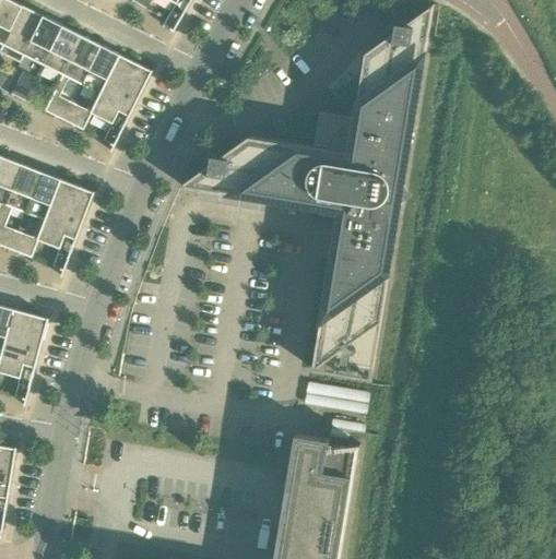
[(0,44),(1,45),(21,6),(10,0),(0,0),(0,44)]
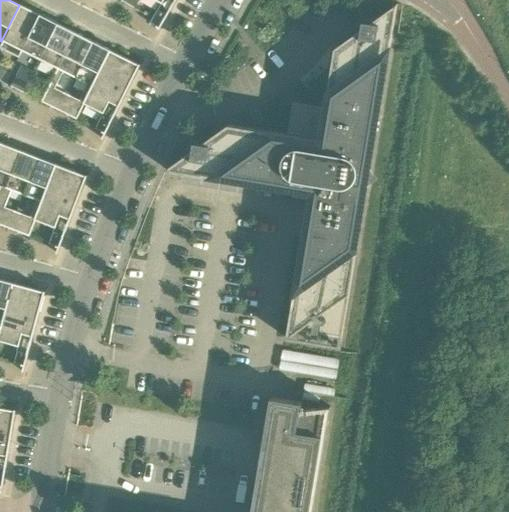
[(151,0),(157,3),(154,9),(164,15),(173,0),(151,0)]
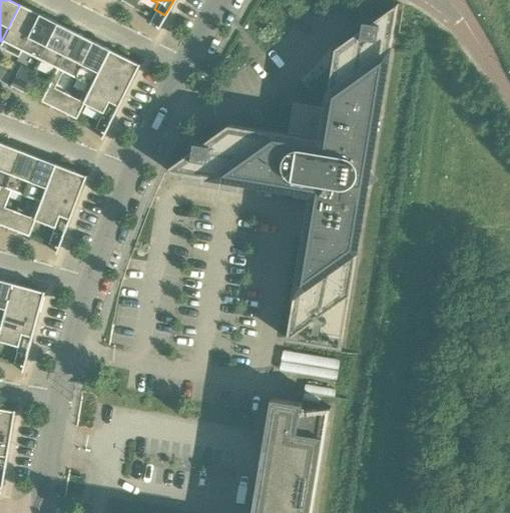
[(163,169),(181,172),(308,193),(285,339),(296,331),(340,338),(365,184),(372,179),(367,172),(395,3),(369,22),(360,21),(359,29),(333,48),(321,120),(318,122),(312,115),(296,126),(301,134),(298,136),(225,124),(199,143),(190,141),(189,150),(163,169)]
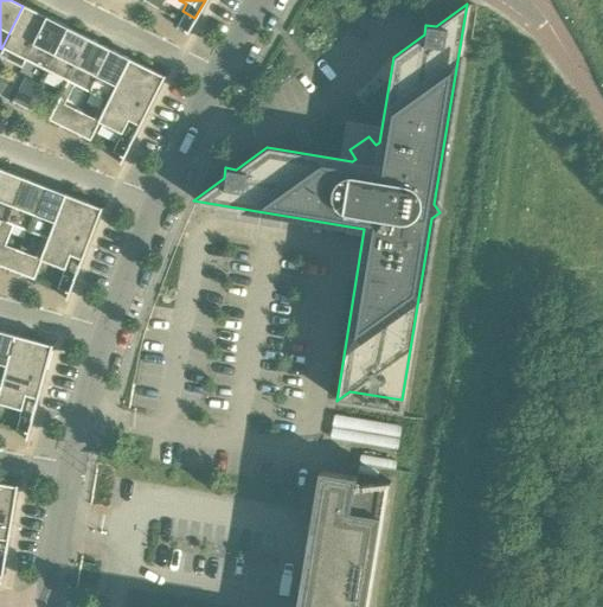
[(0,58),(19,68),(24,59),(23,59),(44,17),(23,6),(1,49),(0,48),(0,58)]
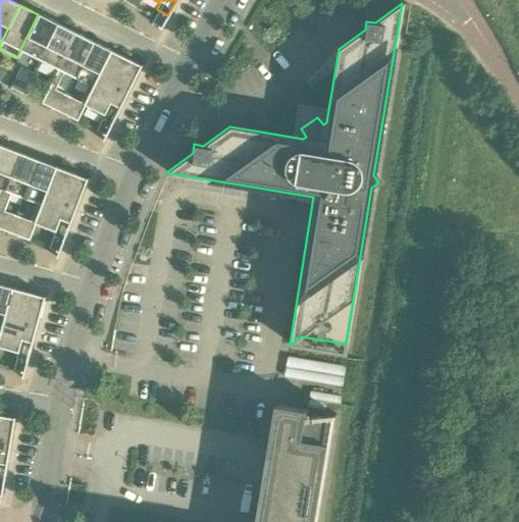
[(157,9),(152,18),(149,23),(158,29),(159,30),(167,15),(157,9)]
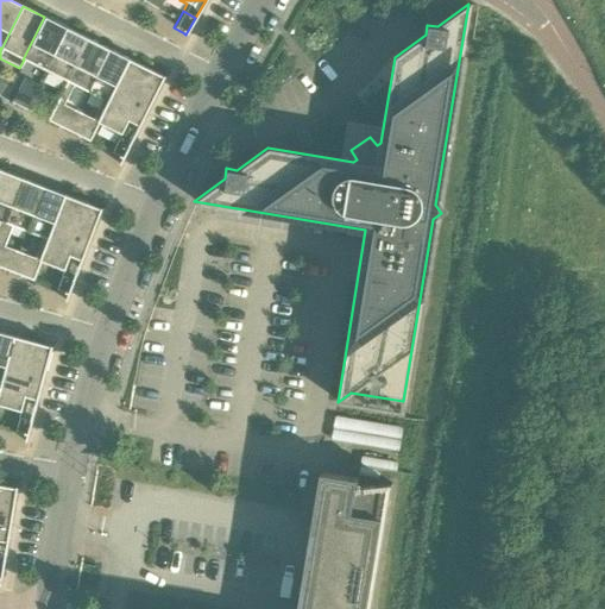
[(23,60),(24,60),(44,70),(65,27),(44,17),(23,60)]
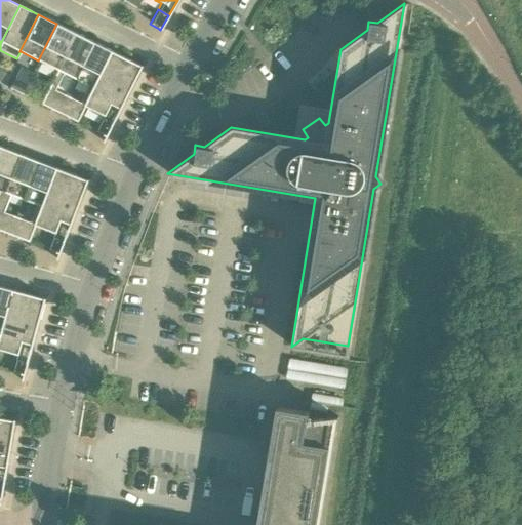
[(38,61),(56,70),(75,33),(56,24),(38,61)]
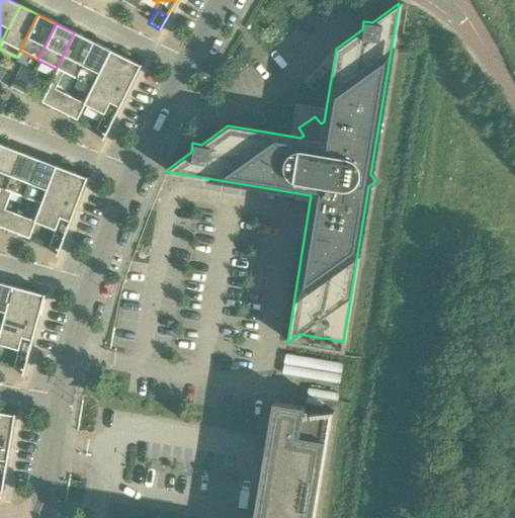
[(38,102),(57,111),(92,41),(74,32),(56,69),(38,102)]
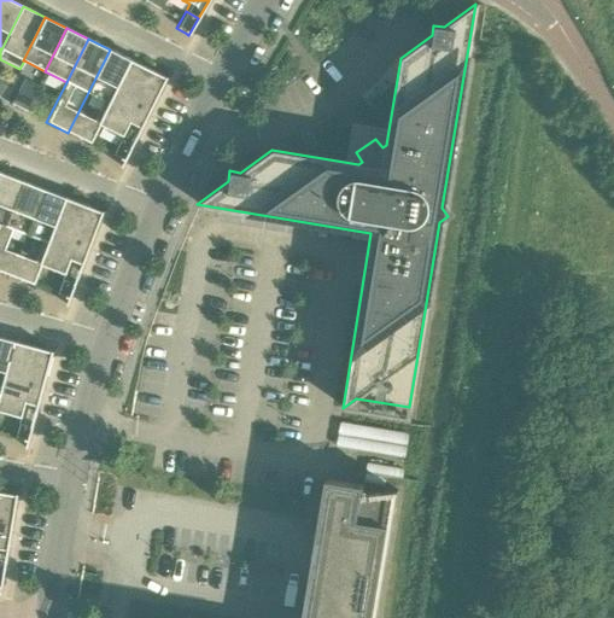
[(89,144),(99,124),(132,60),(110,50),(68,133),(89,144)]
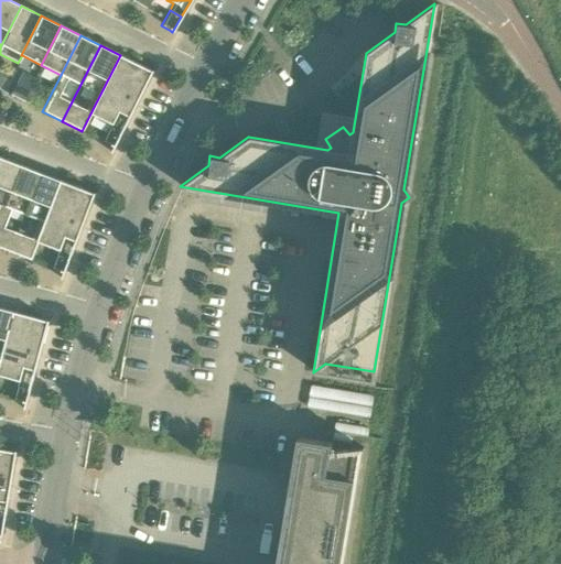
[(120,55),(90,114),(110,123),(101,141),(112,148),(151,71),(150,69),(150,71),(120,55)]
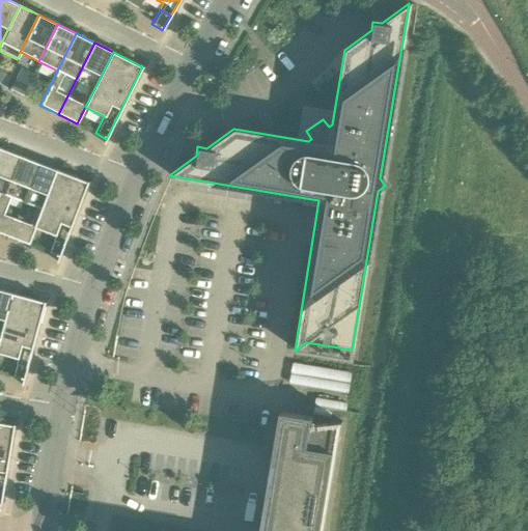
[(8,89),(22,95),(26,86),(14,79),(8,89)]
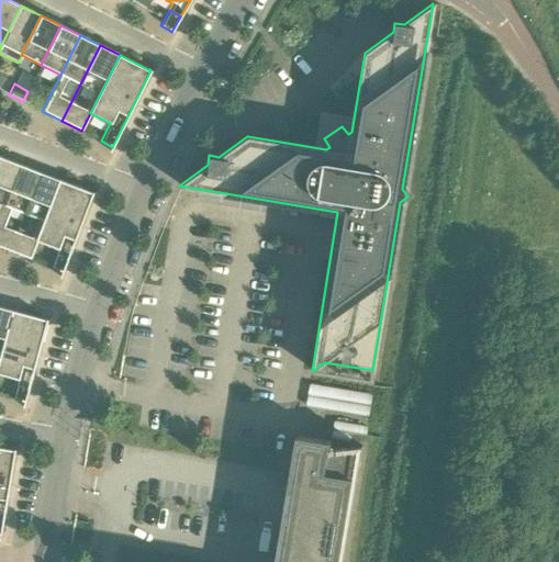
[(28,91),(23,101),(36,109),(42,98),(28,91)]
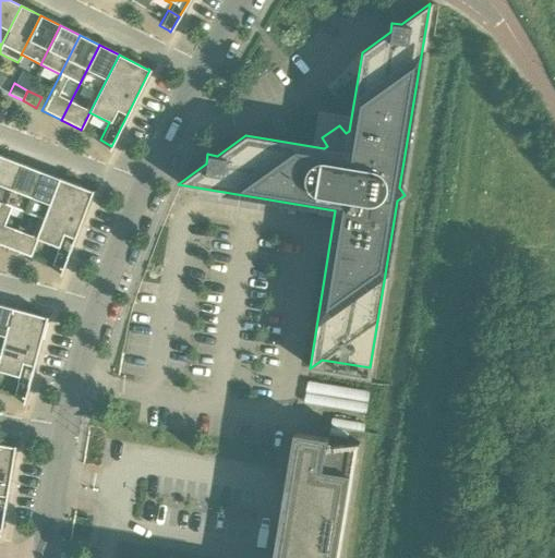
[(0,210),(19,164),(11,160),(0,156),(0,210)]
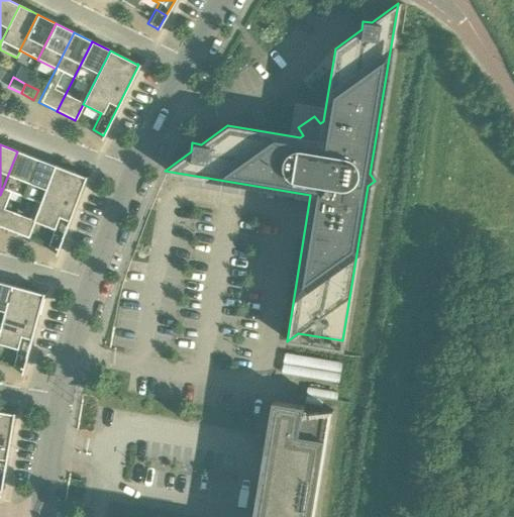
[(0,227),(8,231),(36,159),(17,151),(0,195),(0,227)]
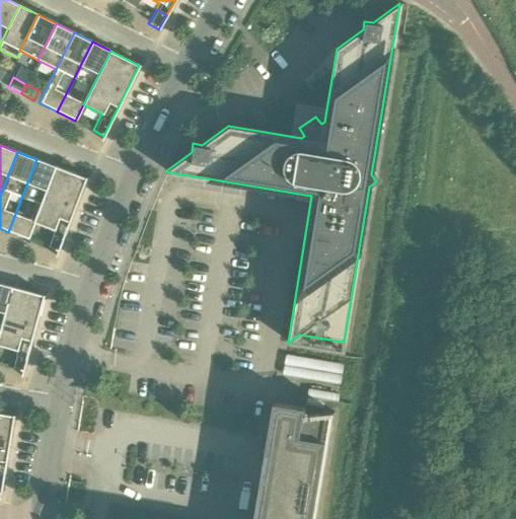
[(26,239),(33,222),(55,166),(37,159),(8,232),(26,239)]
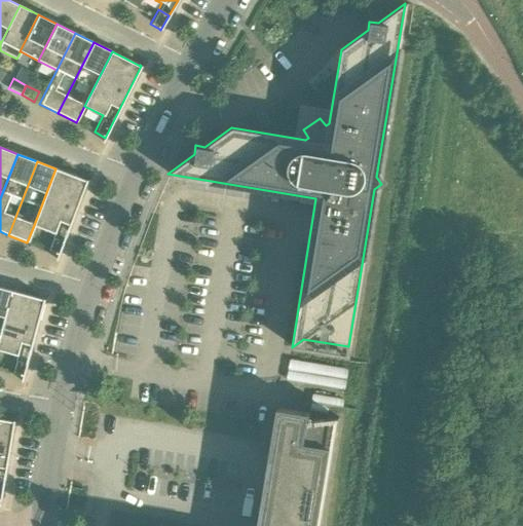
[(55,168),(34,225),(53,232),(46,250),(59,255),(86,180),(85,180),(55,168)]
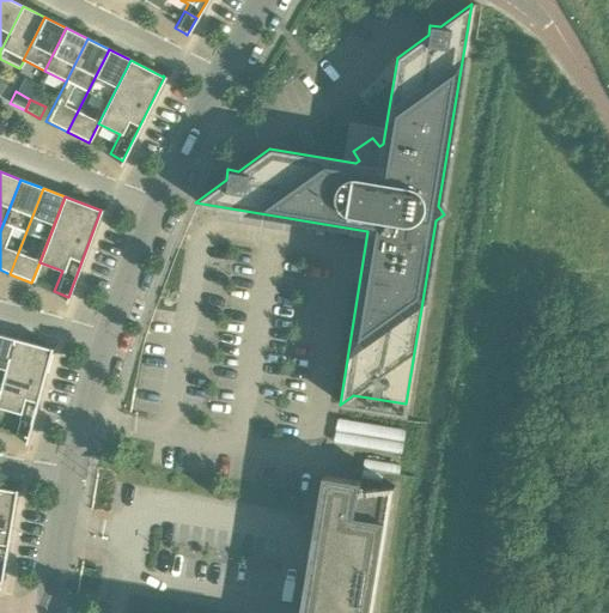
[(0,388),(13,339),(0,334),(0,388)]
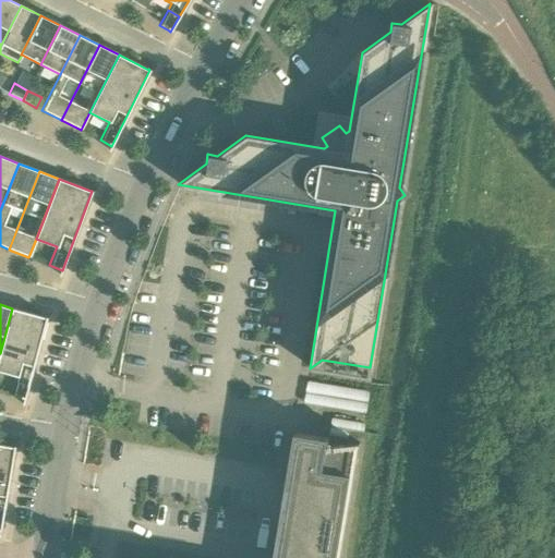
[(12,308),(0,353),(0,371),(16,376),(12,396),(24,399),(47,317),(45,316),(45,317),(12,308)]
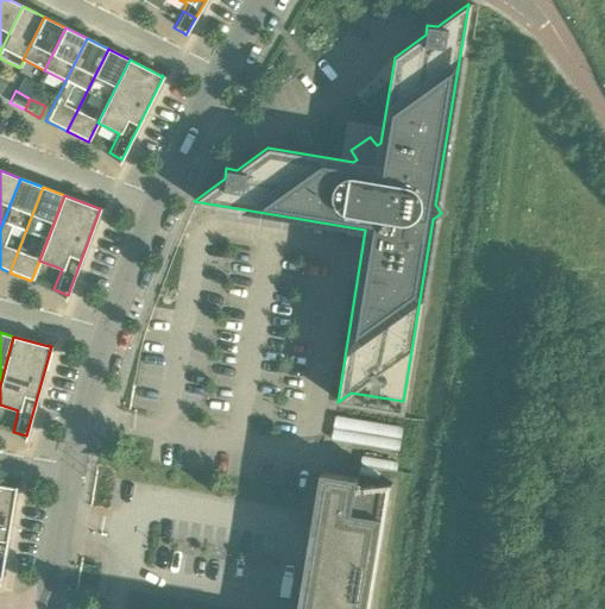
[(332,438),(396,449),(398,428),(334,418),(332,438)]
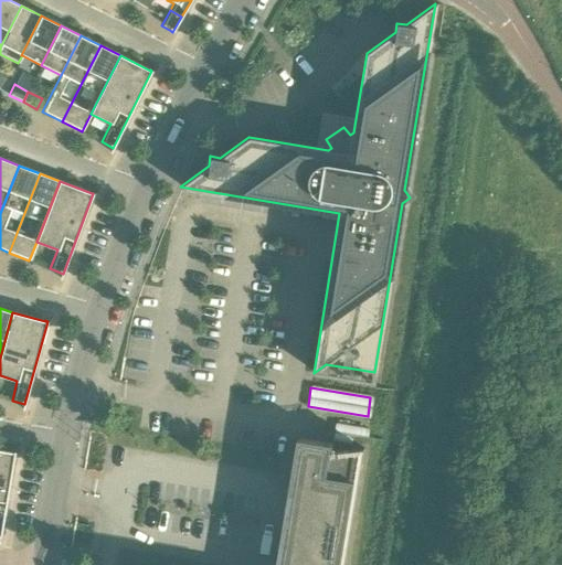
[(342,564),(362,448),(329,451),(330,444),(296,438),(274,564),(342,564)]
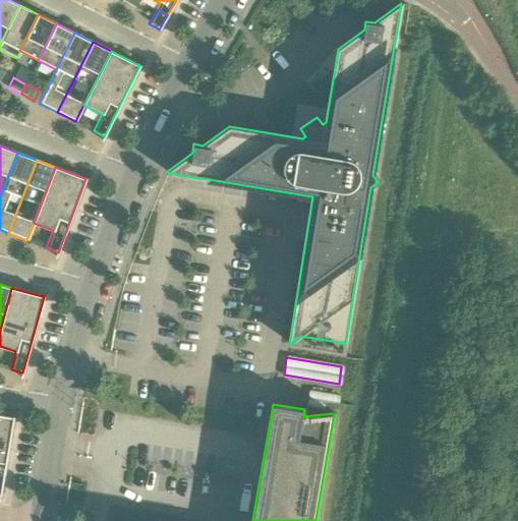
[(0,496),(13,417),(11,417),(0,415),(0,496)]
